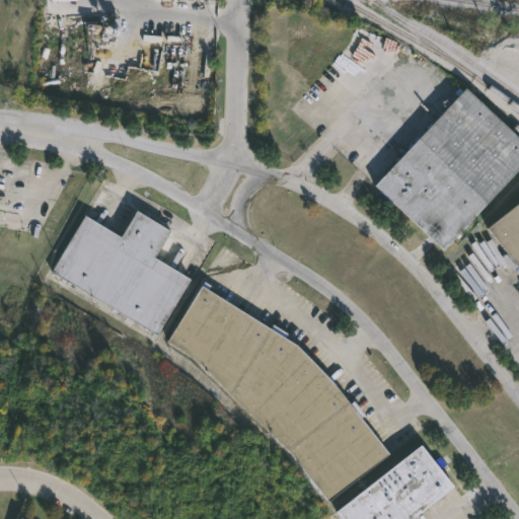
[(518,169),(443,251),(374,187),(465,89),(518,139),(518,169)]
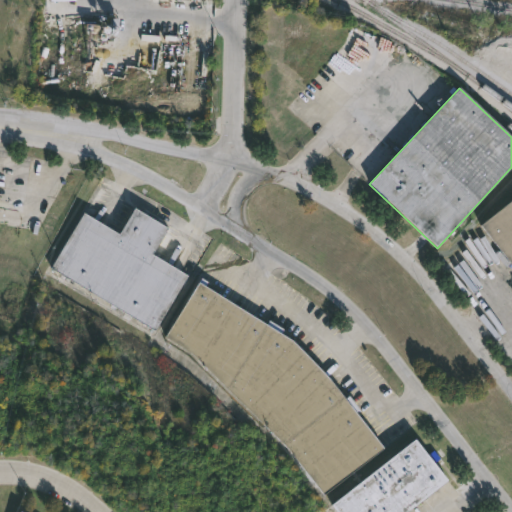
[(511,202),(511,263),(500,248),(498,249),(481,227),(511,202)]
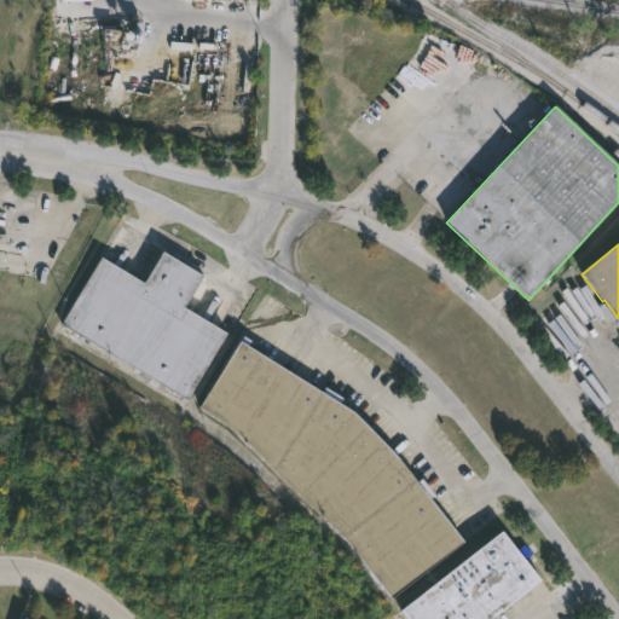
[(202,272),(183,305),(225,329),(186,398),(65,329),(67,325),(62,323),(93,266),(97,267),(103,256),(146,281),(163,250),(202,272)]
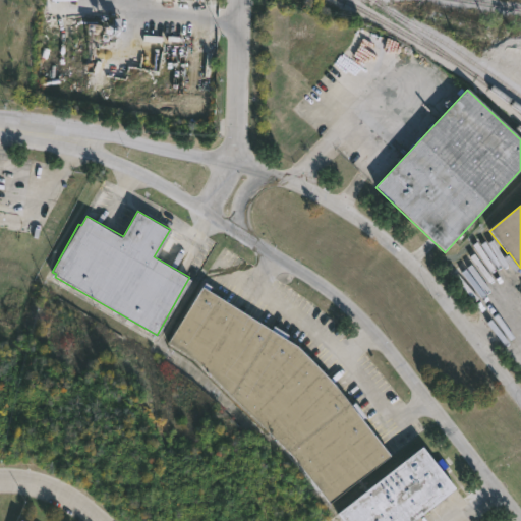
[(200,285),(271,328),(273,324),(288,333),(286,337),(294,343),(329,377),(390,454),(329,503),(287,449),(190,354),(168,341),(200,285)]
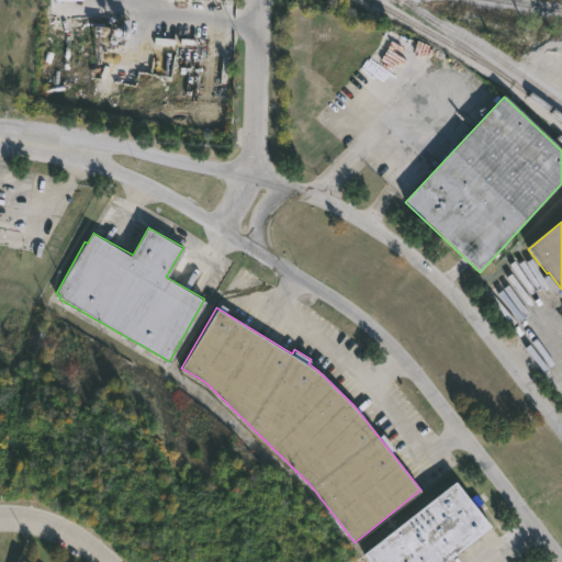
[(456,480),(470,498),(476,493),(483,502),(476,507),(491,526),(445,561),(370,561),(363,553),(456,480)]
